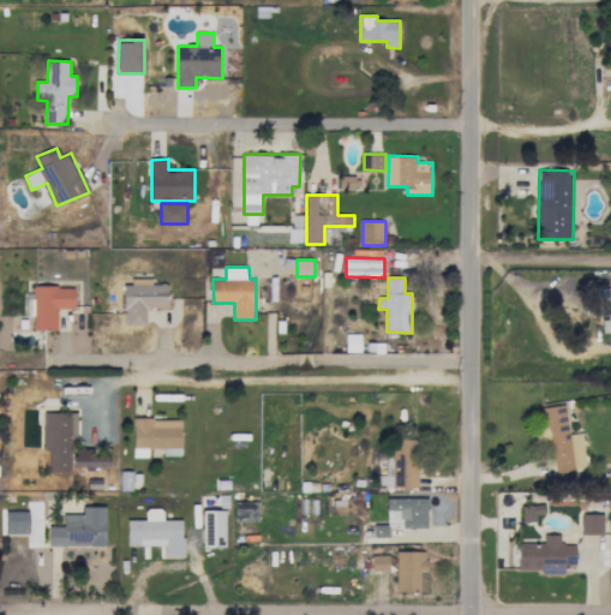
[(125,324),(148,326),(149,308),(169,309),(169,284),(154,284),(154,281),(126,280),(125,324)]
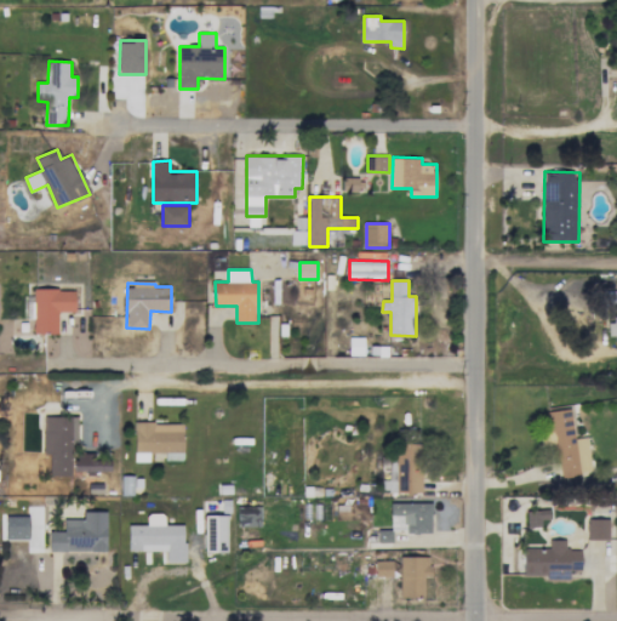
[(76,289),(35,290),(36,334),(61,332),(61,312),(76,312),(76,289)]
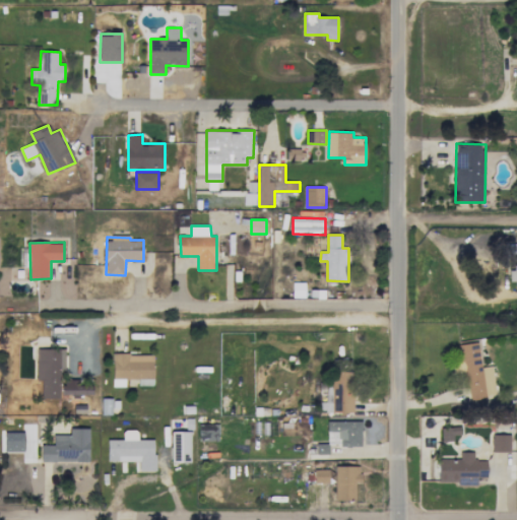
[(459,344),(461,362),(454,363),(455,374),(465,373),(468,400),(497,397),(494,366),(482,367),(480,342),(459,344)]
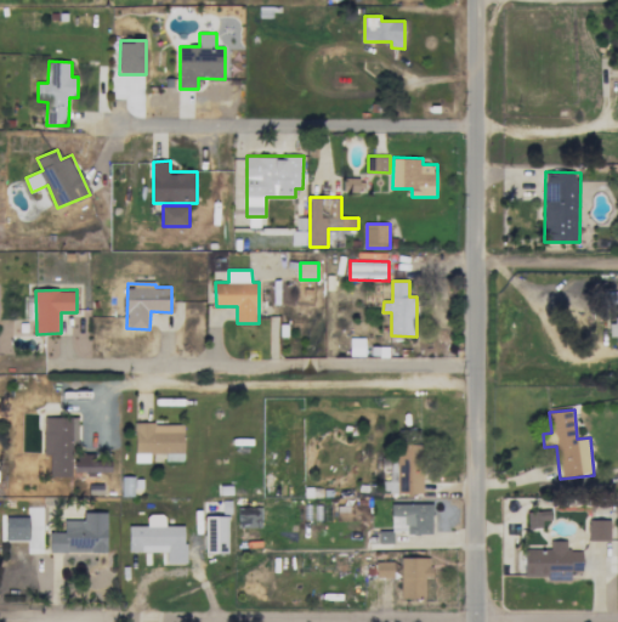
[(46,454),(52,454),(52,476),(73,476),(73,441),(79,441),(79,417),(46,417),(46,454)]
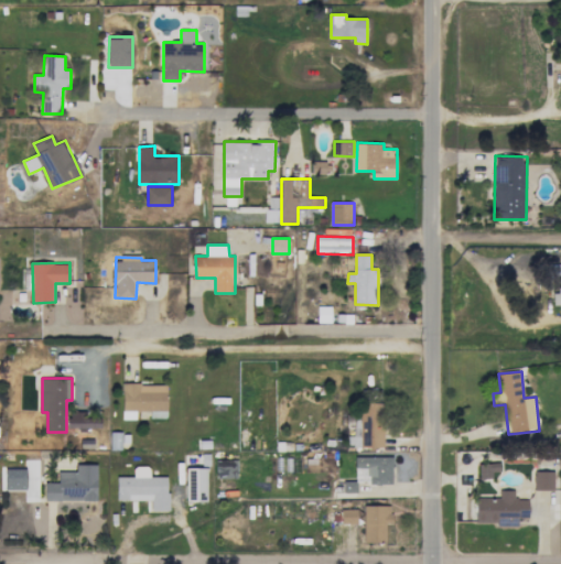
[(123,384),(125,420),(137,419),(137,411),(152,411),(152,419),(169,418),(168,383),(123,384)]
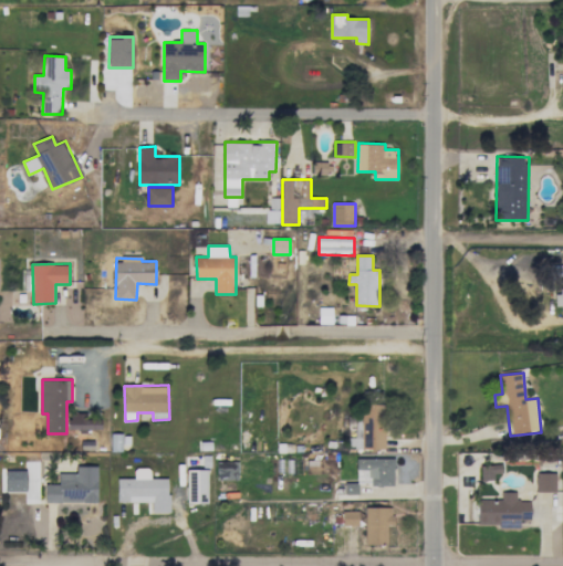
[(87,413),(70,413),(70,430),(103,430),(103,419),(87,419),(87,413)]
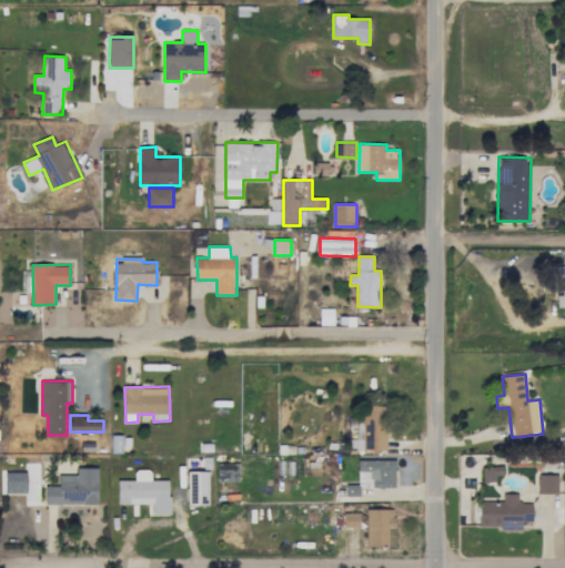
[(397,460),(360,460),(360,487),(396,487),(397,460)]
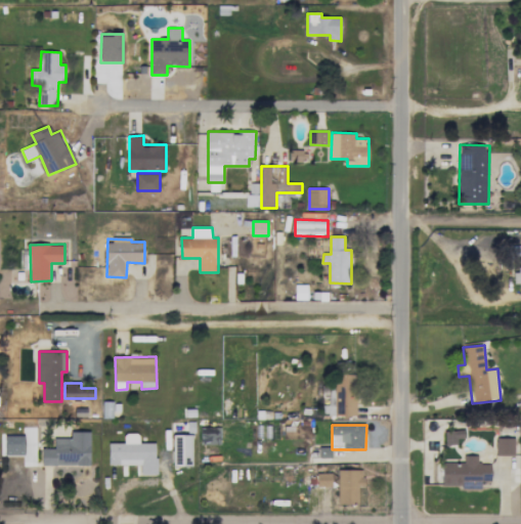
[(222,428),(202,428),(203,444),(222,444),(222,428)]
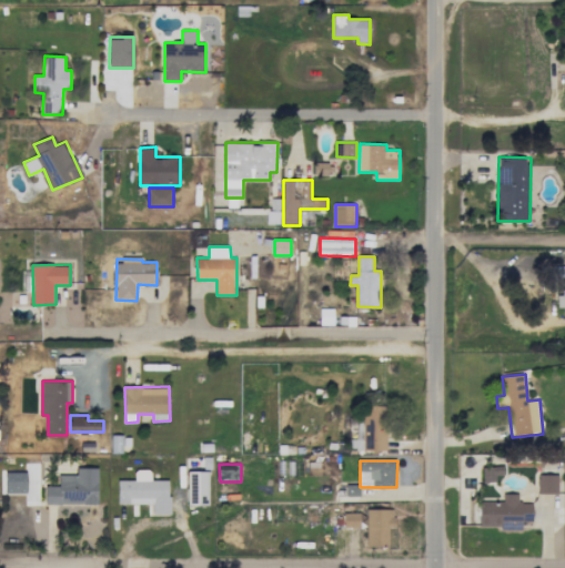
[(497,482),(497,475),(506,475),(505,466),(484,467),(485,482),(497,482)]
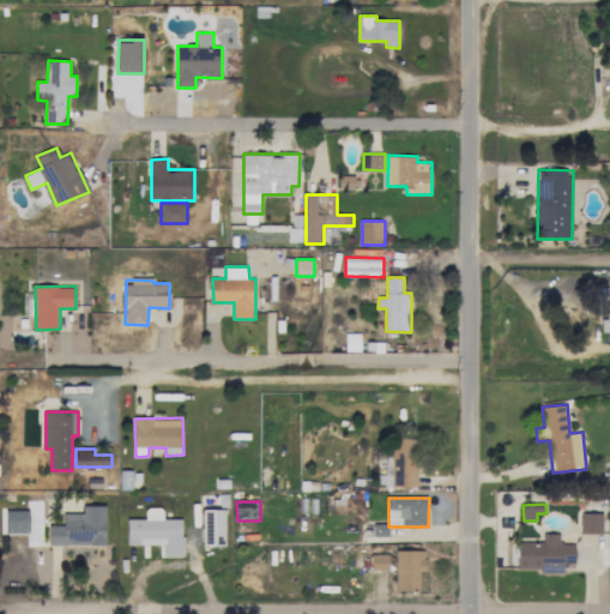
[(108,506),(84,505),(84,513),(65,513),(65,525),(50,525),(49,545),(107,546),(108,506)]
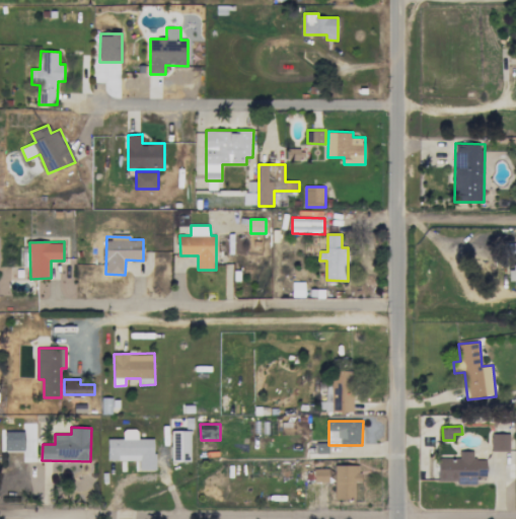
[(108,460),(140,460),(140,470),(156,470),(156,438),(139,439),(139,430),(124,430),(124,438),(108,439),(108,460)]
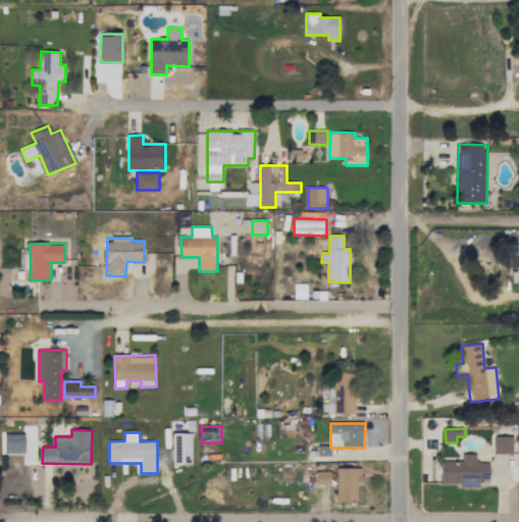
[(27,454),(27,433),(6,433),(6,454),(27,454)]
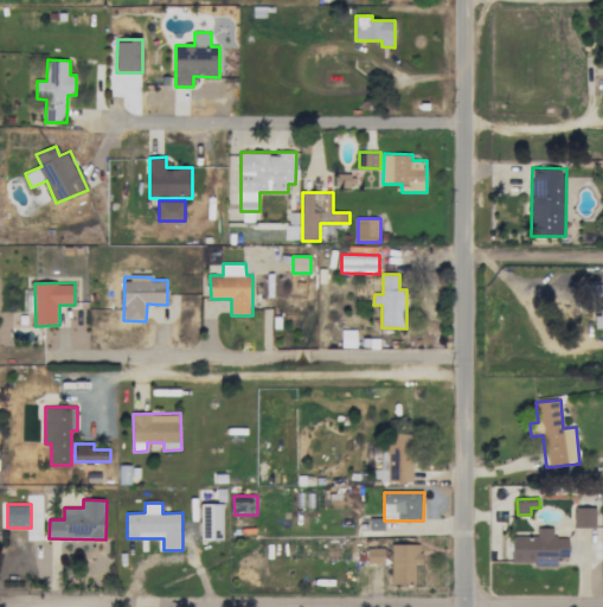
[(201,540),(223,540),(224,504),(203,504),(201,540)]
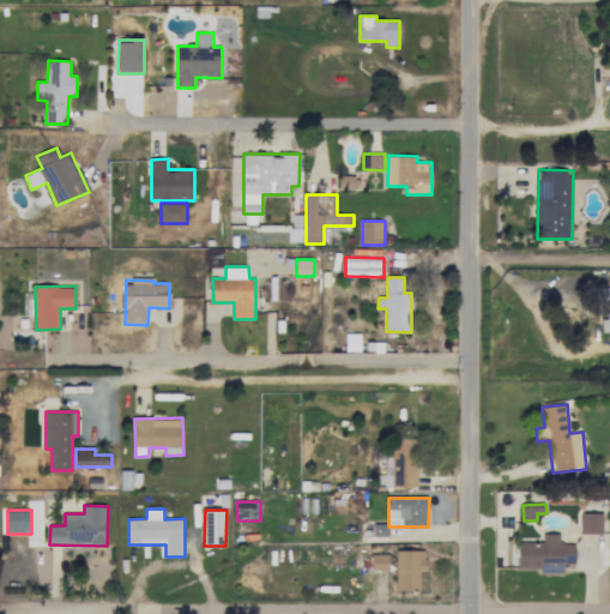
[(604,534),(604,513),(583,512),(583,534),(604,534)]
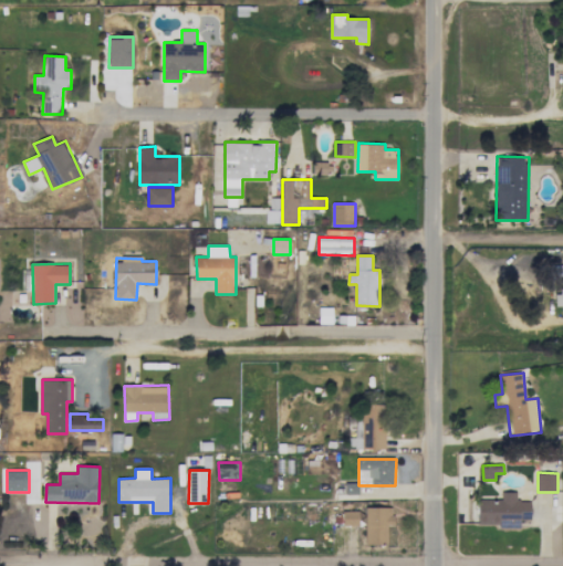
[(479,499),(479,526),(521,527),(521,519),(532,519),(532,501),(518,501),(518,492),(502,492),(502,500),(479,499)]
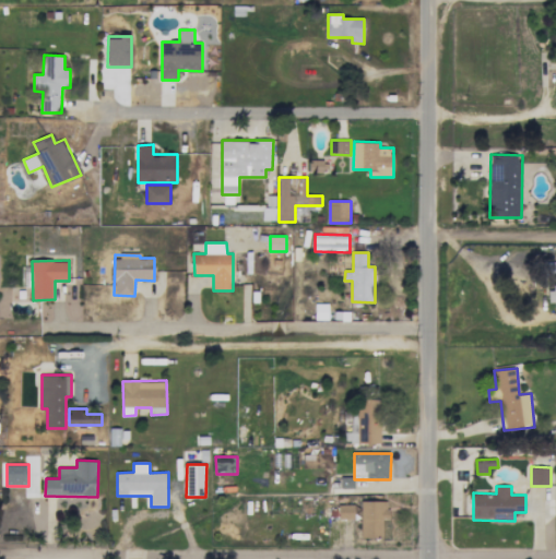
[(362,538),(391,538),(391,501),(362,501),(362,504),(340,506),(340,519),(362,518),(362,538)]
